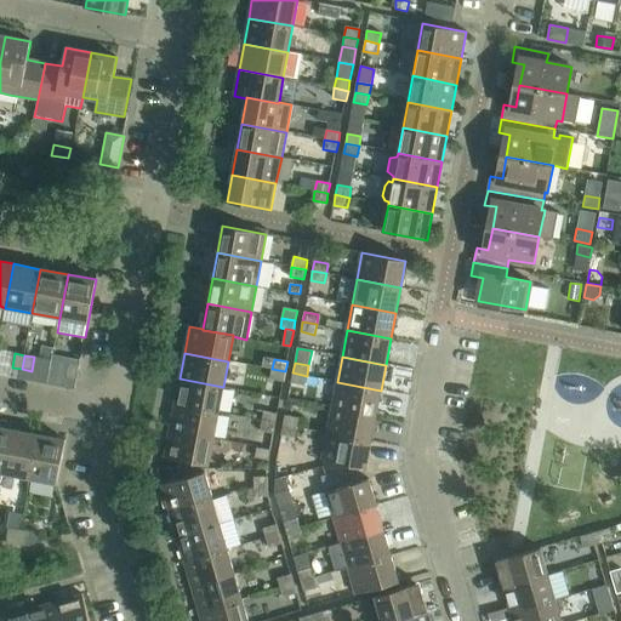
[(67,377),(78,380),(80,365),(69,364),(67,377)]
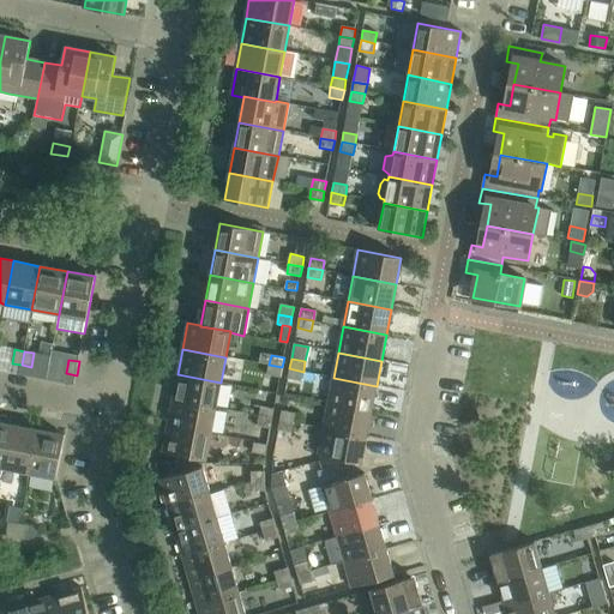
[(282,367),(269,365),(266,375),(281,378),(282,367)]
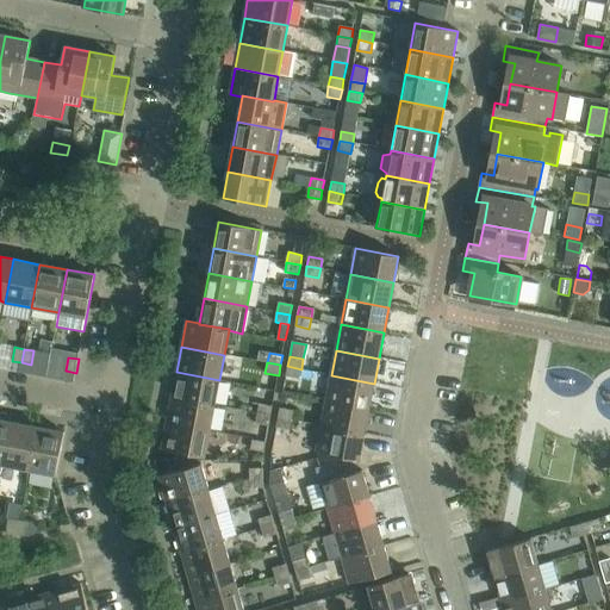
[(302,369),(287,366),(286,377),(299,379),(302,369)]
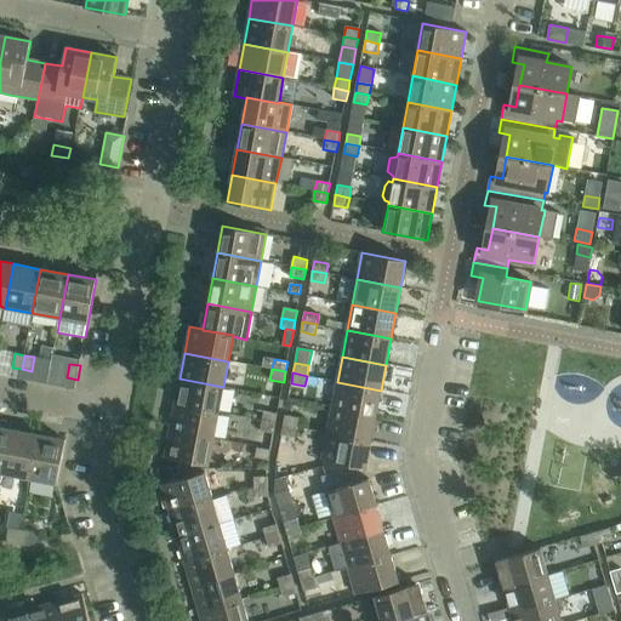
[(180,379),(175,404),(218,412),(223,387),(180,379)]
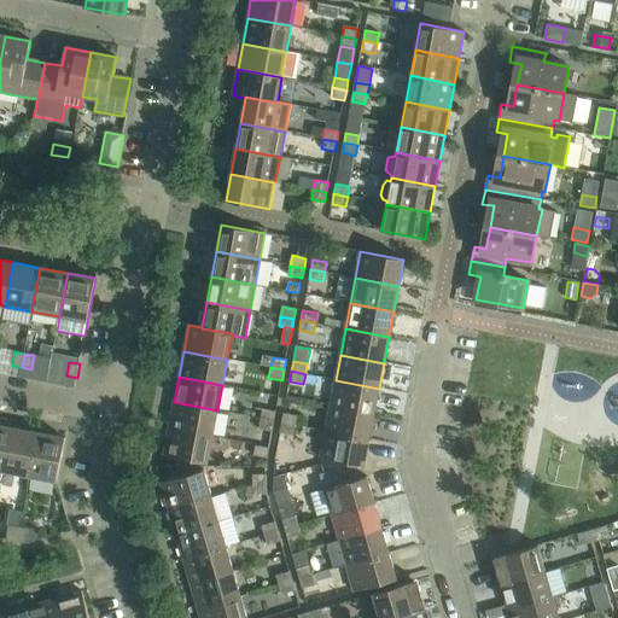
[(336,380),(330,406),(374,414),(379,389),(336,380)]
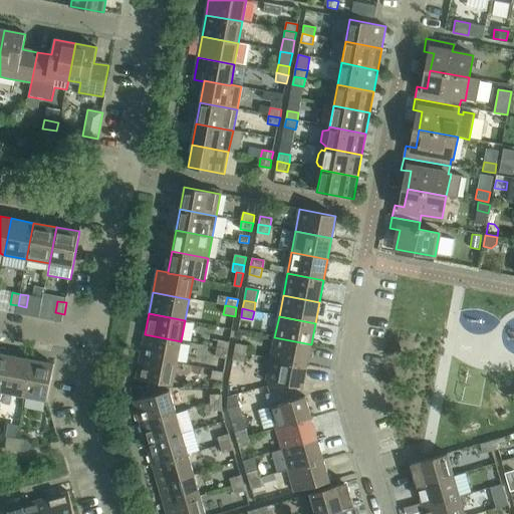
[(145,334),(141,356),(177,363),(181,341),(145,334)]
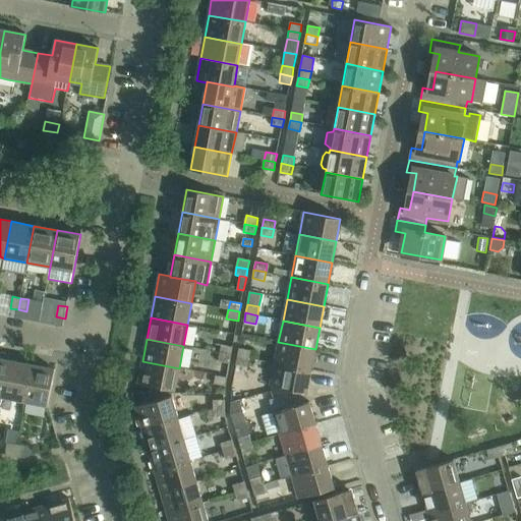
[(278,342),(274,363),(311,370),(315,349),(278,342)]
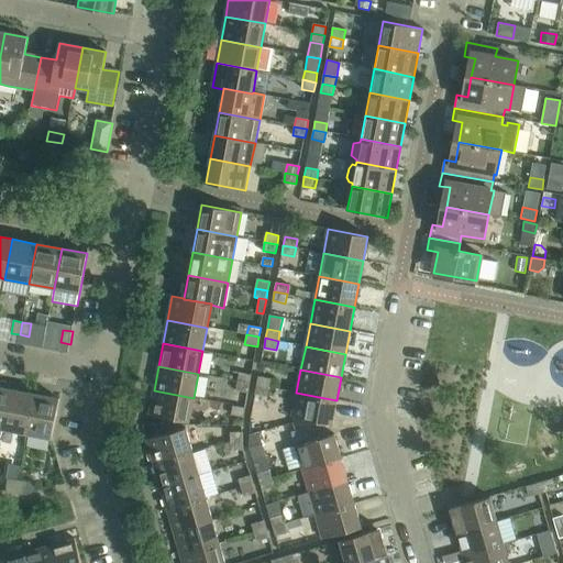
[(239,373),(238,382),(250,384),(252,375),(239,373)]
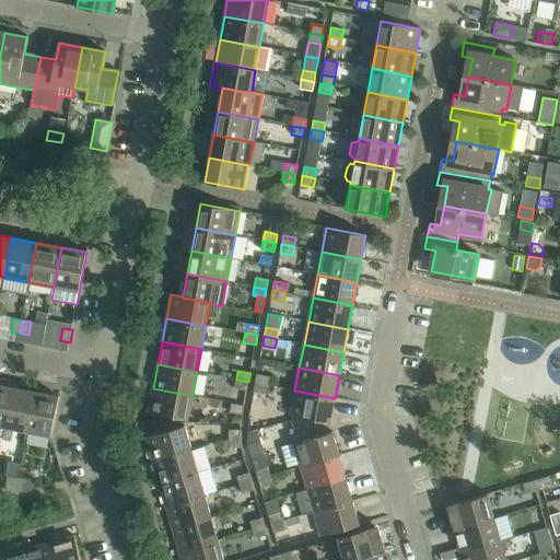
[(257,374),(255,383),(268,386),(269,376),(257,374)]
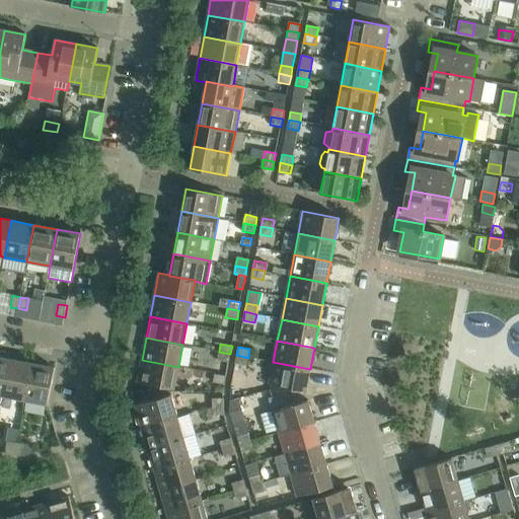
[(209,357),(207,371),(226,375),(230,354),(219,352),(218,359),(209,357)]
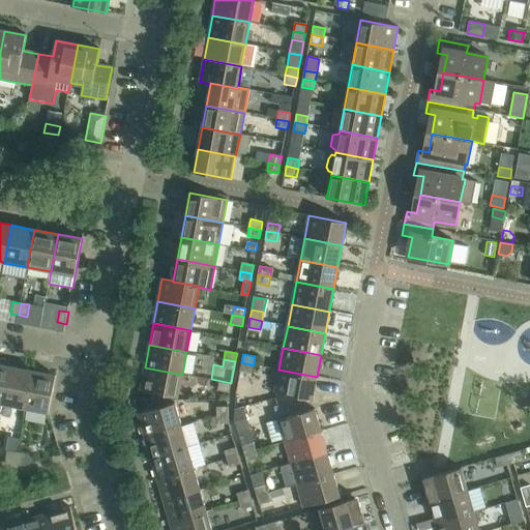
[(254,365),(241,362),(240,372),(252,374),(254,365)]
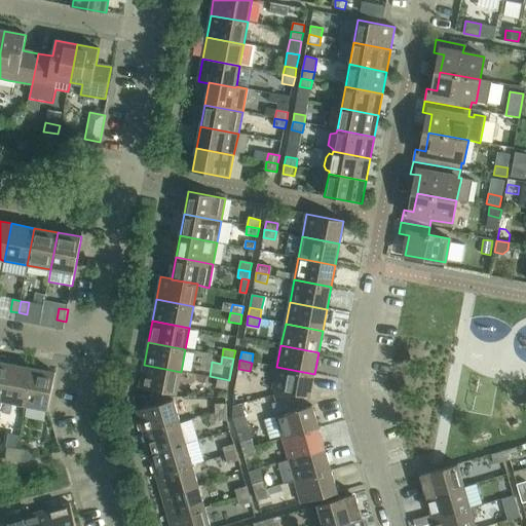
[(0,362),(0,401),(1,401),(8,364),(0,362)]
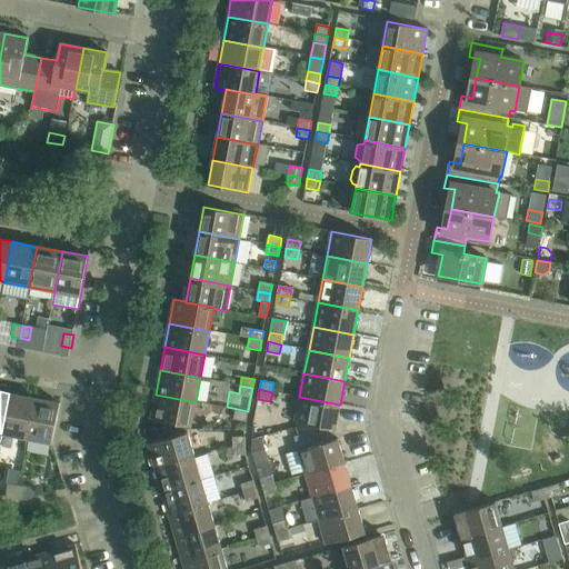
[(9,393),(1,433),(27,439),(35,398),(9,393)]
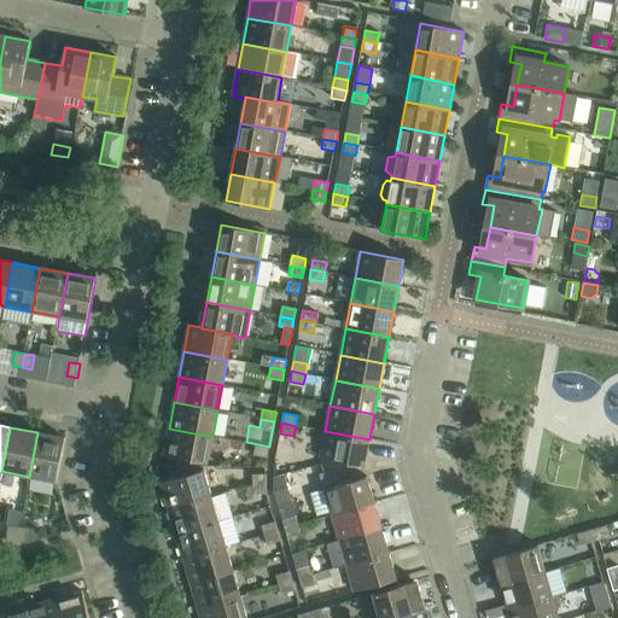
[(213,437),(169,429),(164,455),(208,464),(213,437)]
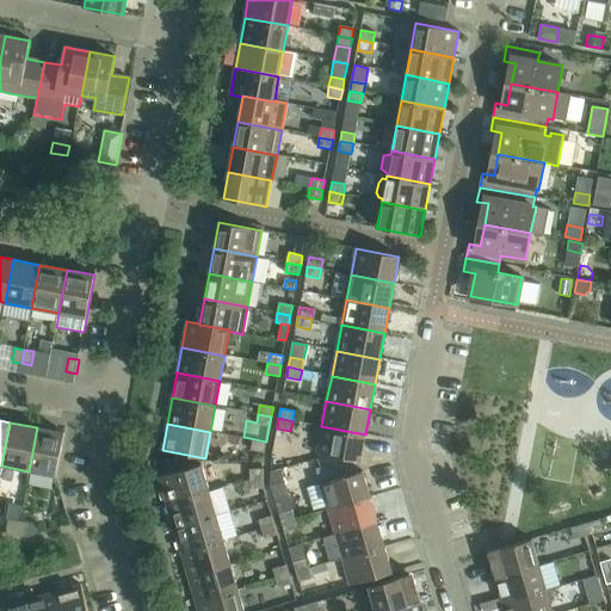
[(365,434),(321,426),(316,452),(359,461),(365,434)]
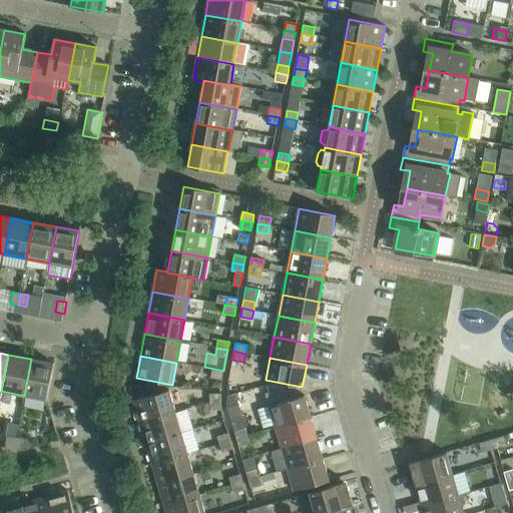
[(31,359),(24,396),(47,400),(54,364),(31,359)]
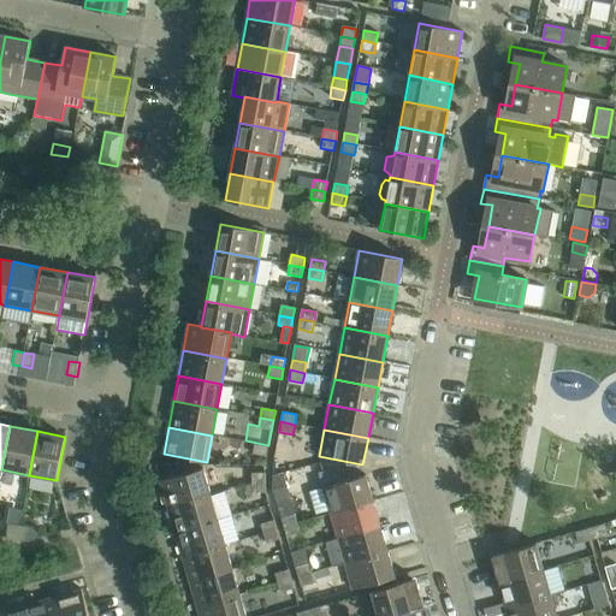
[(253,455),(266,457),(268,446),(255,444),(253,455)]
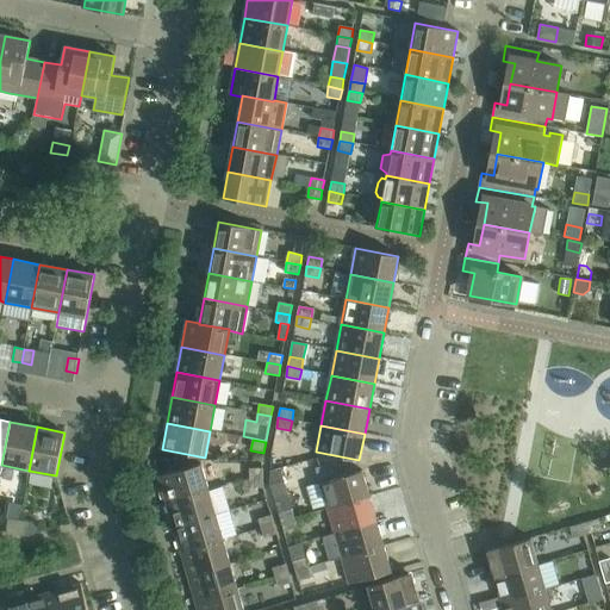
[(159,477),(167,502),(209,490),(201,464),(159,477)]
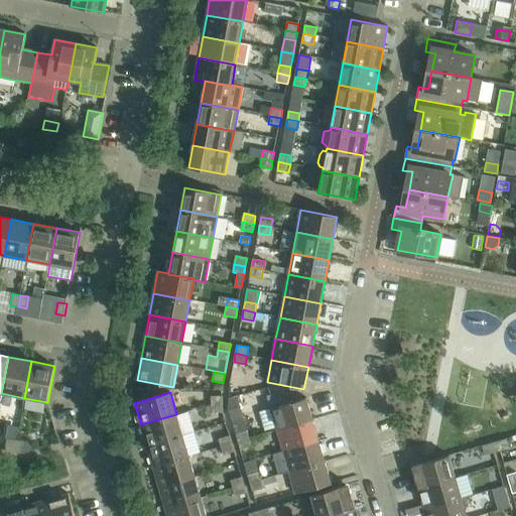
[(211,396),(211,405),(223,404),(223,396),(211,396)]
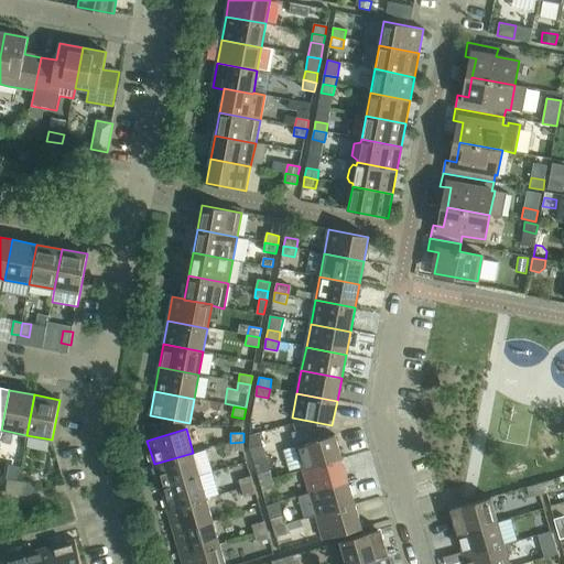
[(259,434),(250,436),(251,451),(253,459),(266,456),(259,434)]
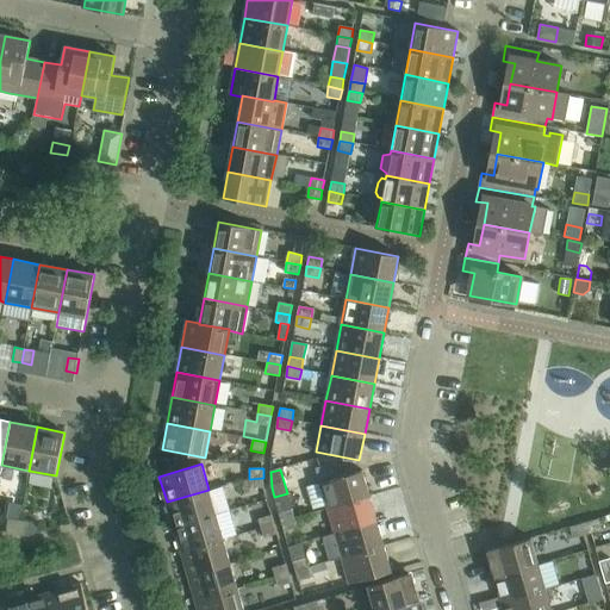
[(321,483),(328,509),(369,497),(362,471),(321,483)]
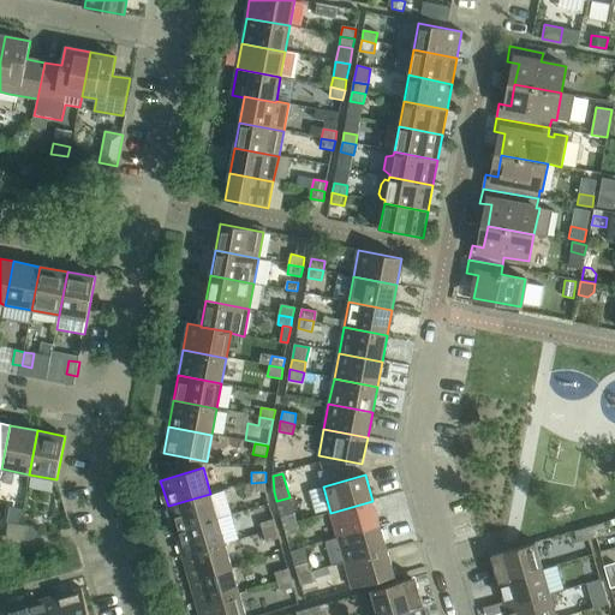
[(266,482),(251,483),(252,493),(266,493),(266,482)]
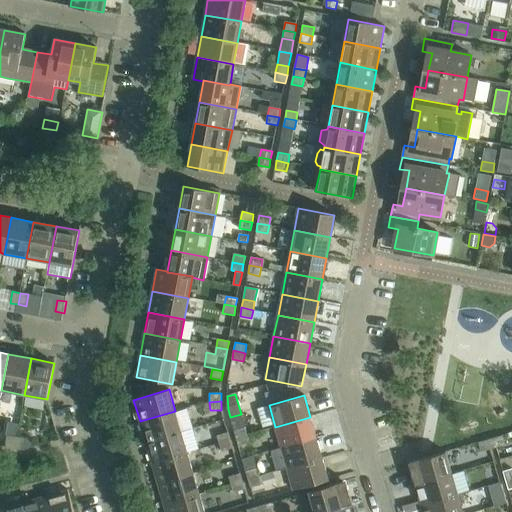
[(175,411),(140,421),(146,442),(181,432),(175,411)]
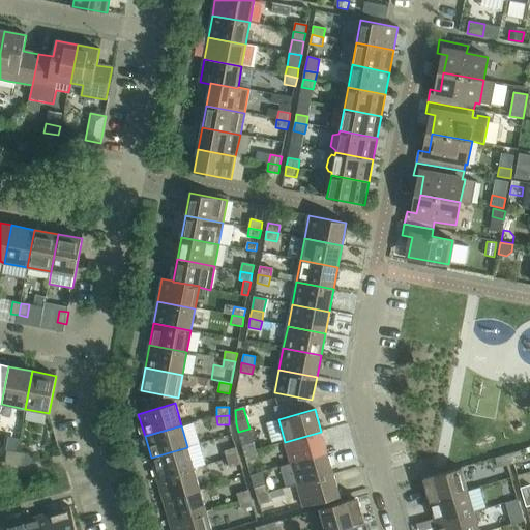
[(321,432),(285,442),(291,464),(327,452),(321,432)]
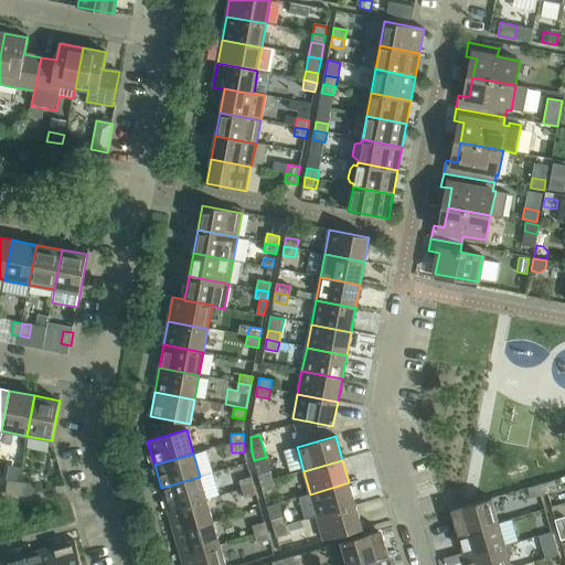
[(258,475),(260,483),(273,480),(270,471),(258,475)]
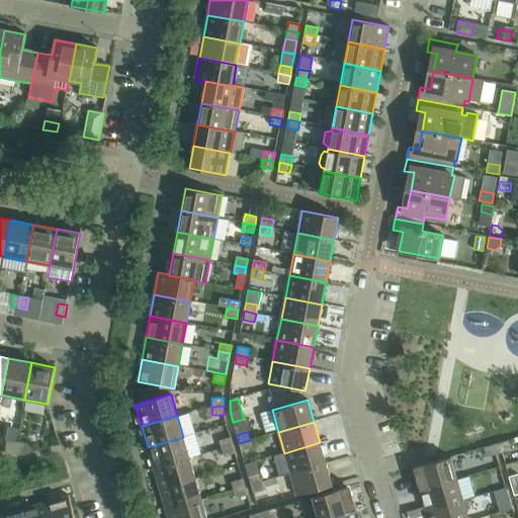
[(183,437),(148,447),(154,468),(189,458),(183,437)]
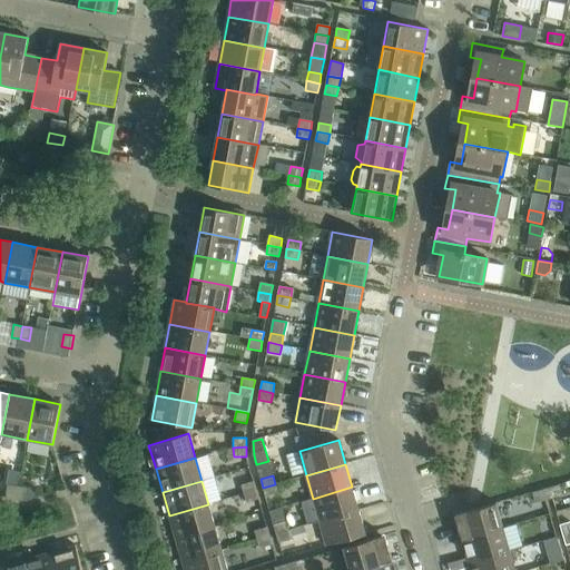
[(242,485),(244,494),(256,490),(254,481),(242,485)]
